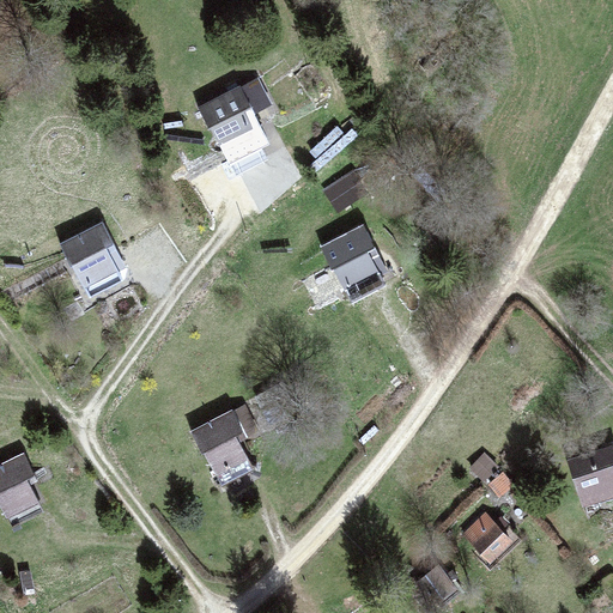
[(248,103),(237,84),(196,105),(229,159),(261,143),(244,113),(249,109),(247,104),(248,103)]
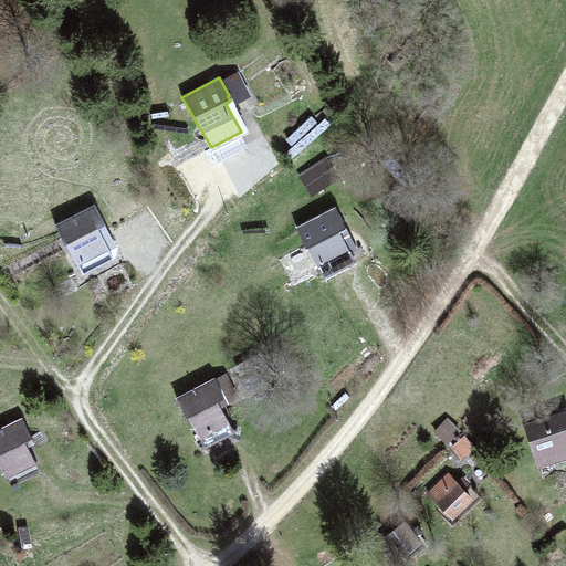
[(302,175),(312,189),(334,175),(328,166),(333,163),(328,154),(316,160),(318,165),(302,175)]
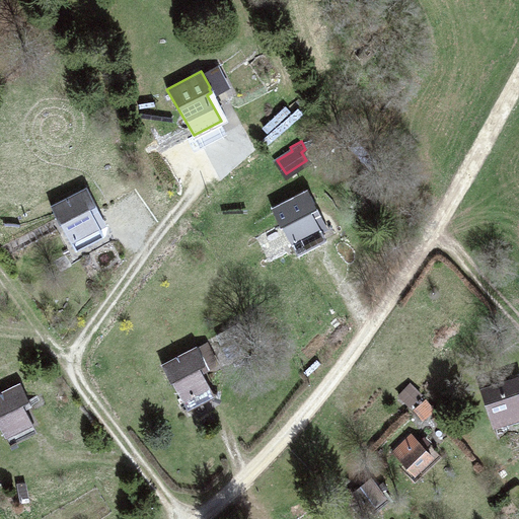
[(70,239),(97,225),(90,211),(96,208),(85,187),(51,204),(70,239)]
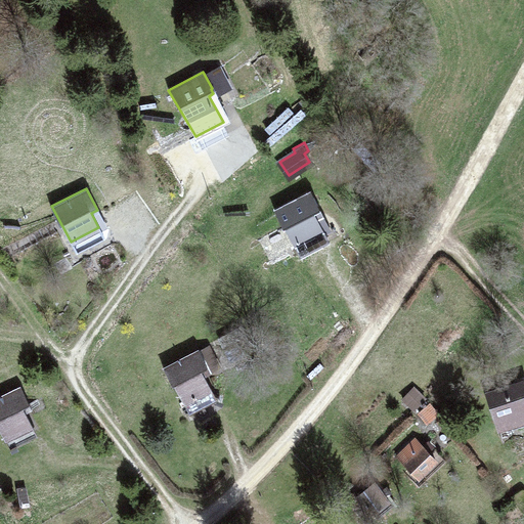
[(309,190),(272,210),(299,256),(328,242),(312,212),(318,209),(309,190)]
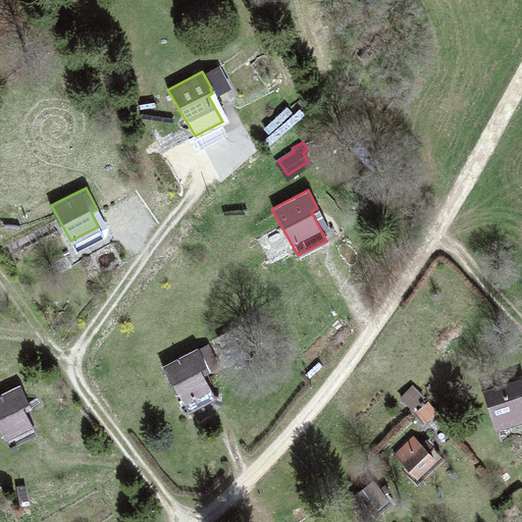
[(203,372),(209,368),(205,362),(213,357),(205,342),(161,366),(189,411),(216,396),(203,372)]
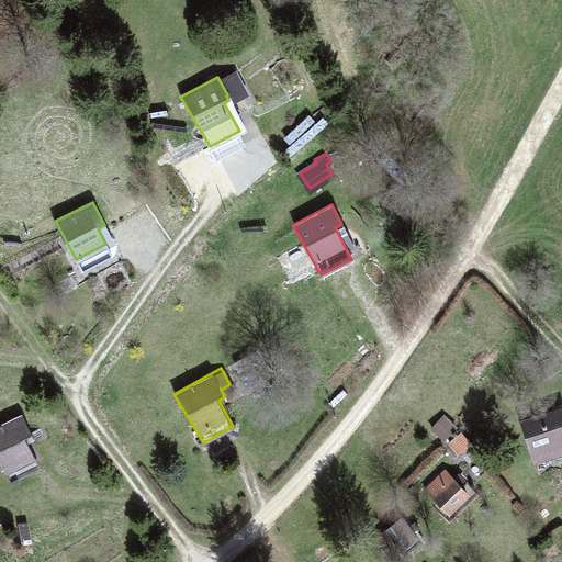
[(561,411),(524,425),(535,457),(561,447),(561,411)]
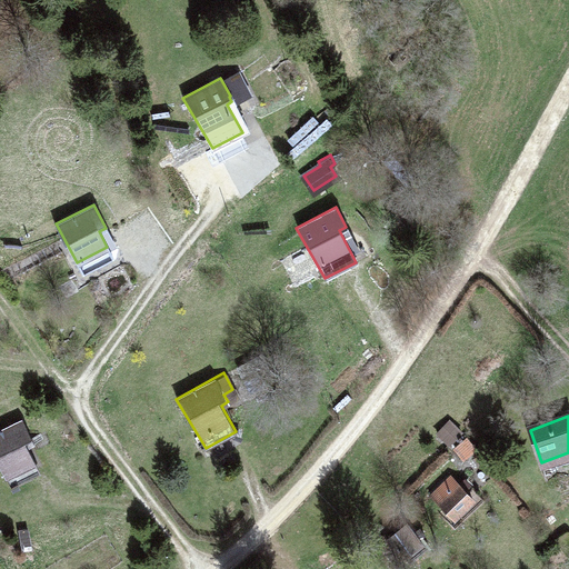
[(0,429),(0,465),(7,477),(36,461),(28,446),(35,442),(22,418),(8,426),(0,429)]
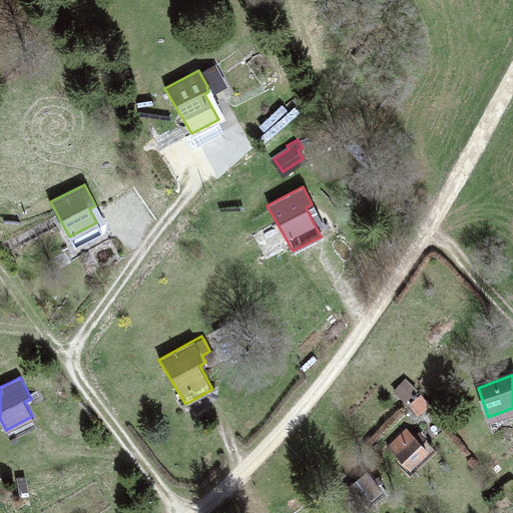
[(421,412),(429,405),(418,394),(413,397),(416,401),(414,403),(421,412)]
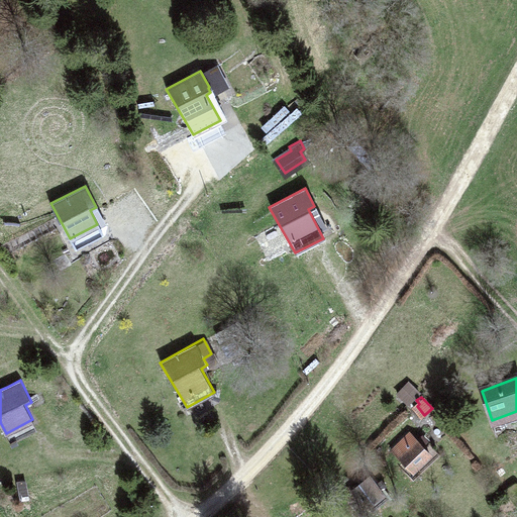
[(419,441),(412,434),(396,450),(415,471),(431,454),(424,446),(428,441),(424,437),(419,441)]
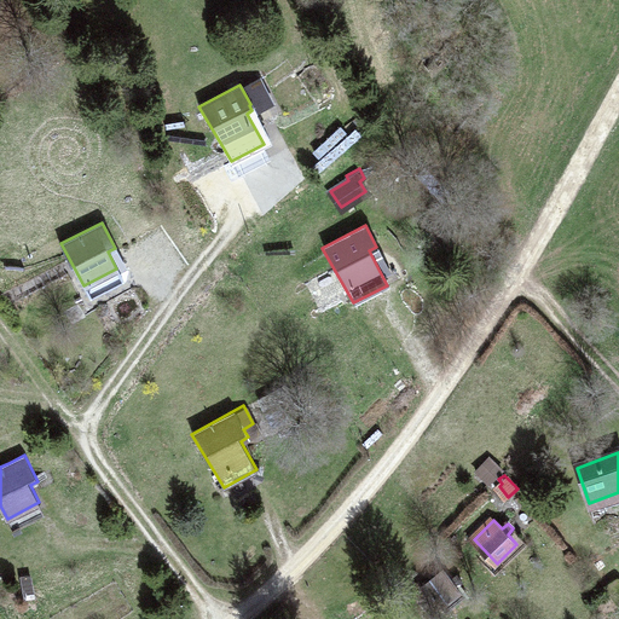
[(440,602),(458,589),(444,571),(427,584),(440,602)]
